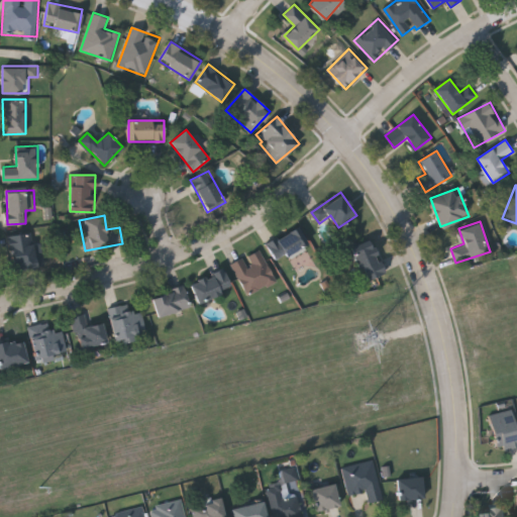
[(268,245),(297,226),(308,242),(279,262),(268,245)]
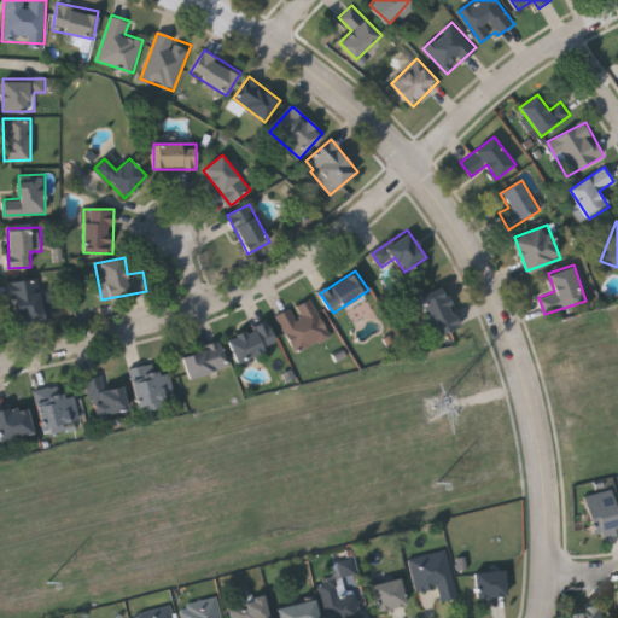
[(9,283),(36,275),(47,318),(19,325),(9,283)]
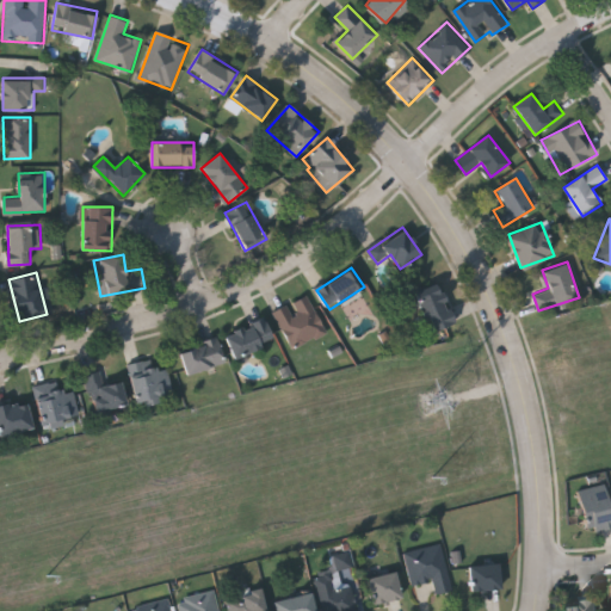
[(414,296),(439,284),(457,320),(431,332),(414,296)]
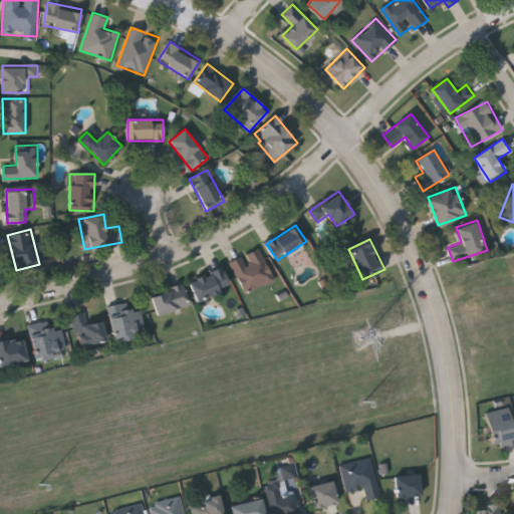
[(231,261),(260,248),(275,280),(246,293),(231,261)]
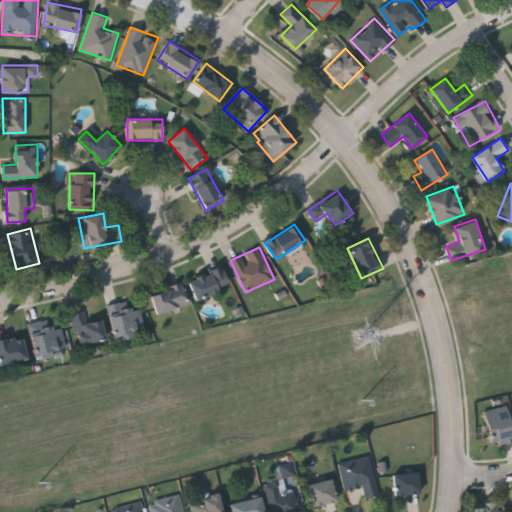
[(197,299),(189,279),(221,267),(229,287),(197,299)]
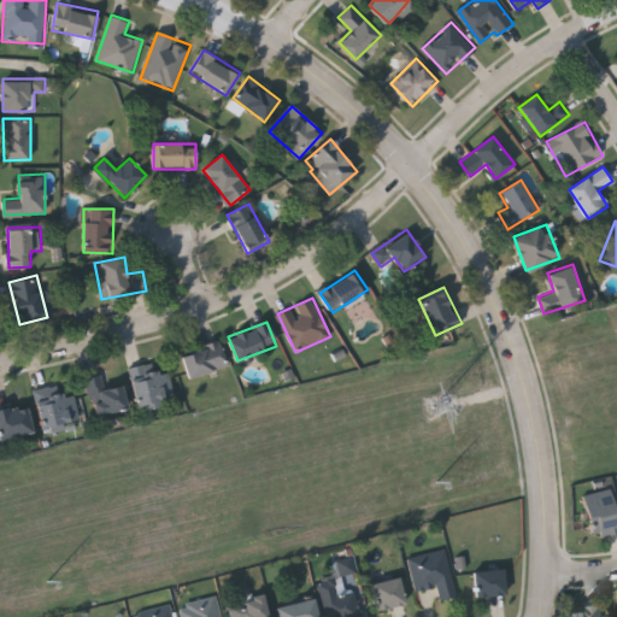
[(189,378),(182,354),(221,342),(228,365),(189,378)]
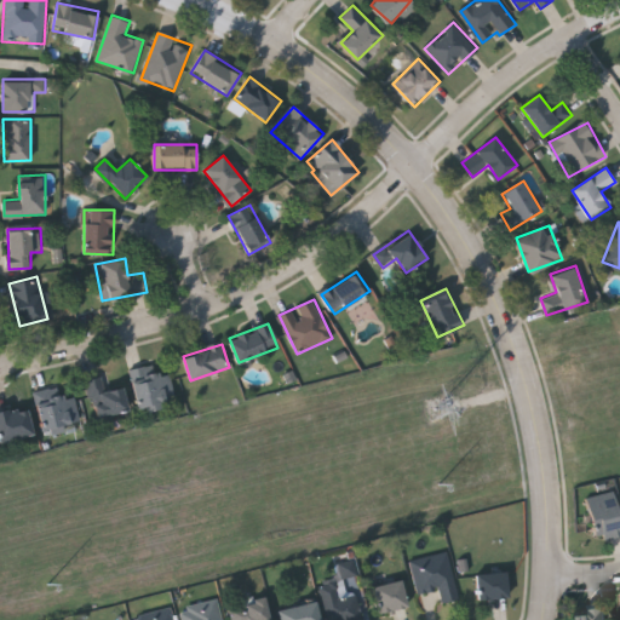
[(132,367),(156,363),(158,375),(172,373),(176,405),(138,411),(132,367)]
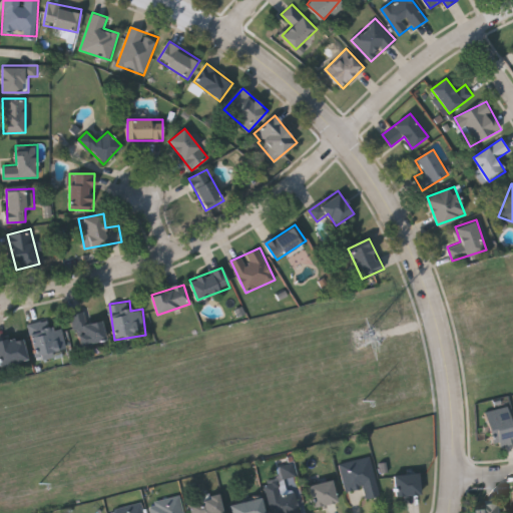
[(78,345),(72,314),(88,311),(90,321),(102,319),(106,340),(78,345)]
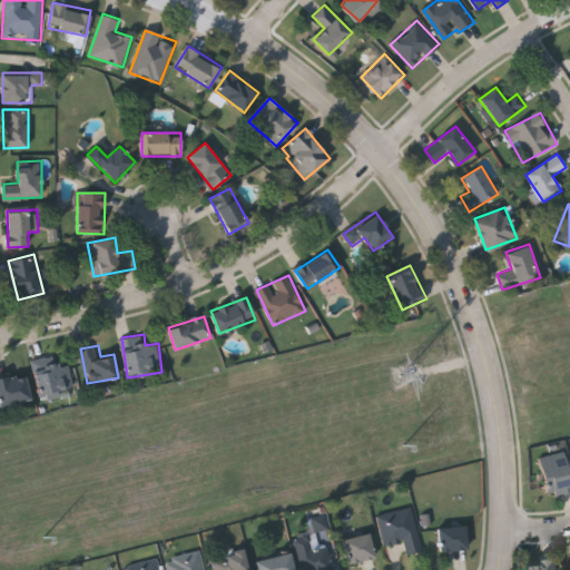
[(75,391),(41,397),(33,360),(56,355),(58,364),(69,362),(75,391)]
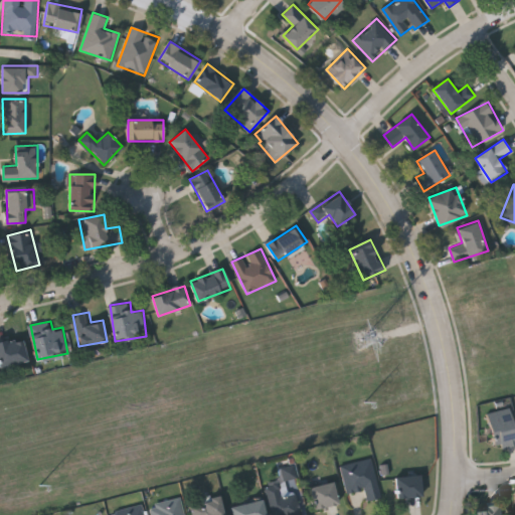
[(0,366),(0,341),(23,337),(27,360),(0,366)]
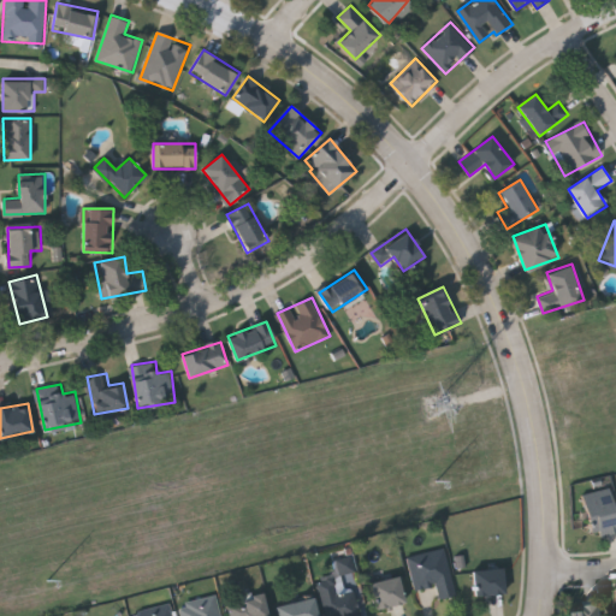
[(615,517),(615,532),(592,537),(584,493),(611,489),(615,517)]
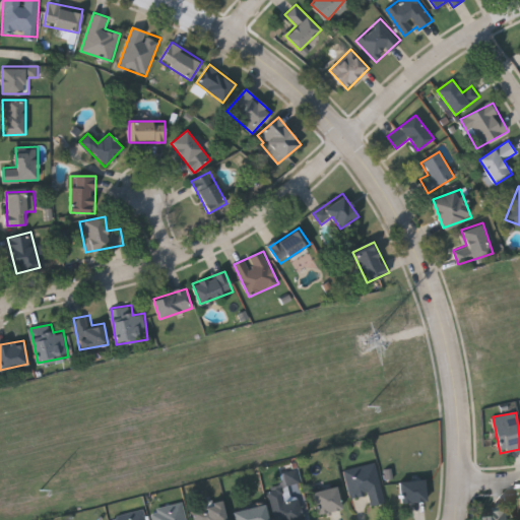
[(371,494),(350,499),(343,470),(376,463),(385,502),(374,505),(371,494)]
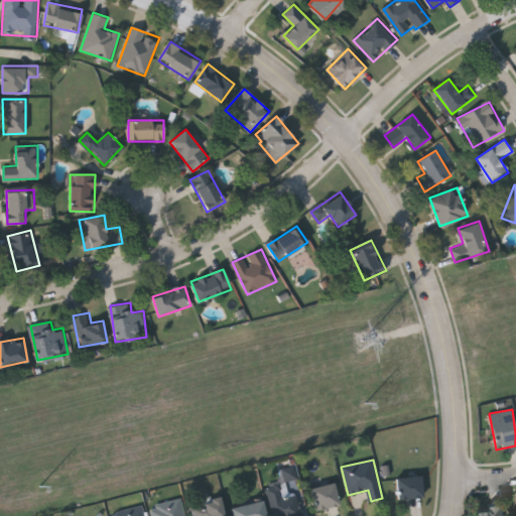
[(397,499),(397,477),(422,477),(422,499),(397,499)]
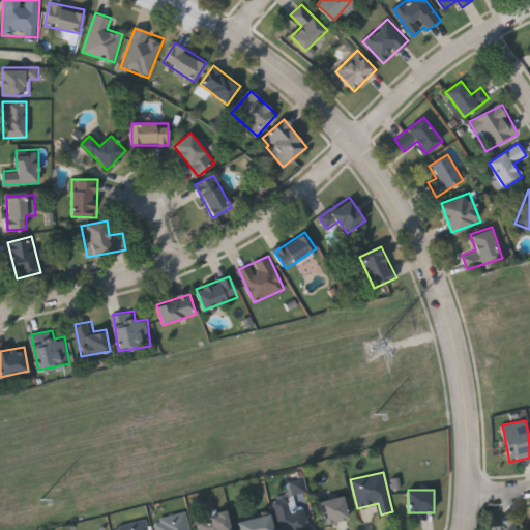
[(326,525),(319,502),(343,495),(349,518),(326,525)]
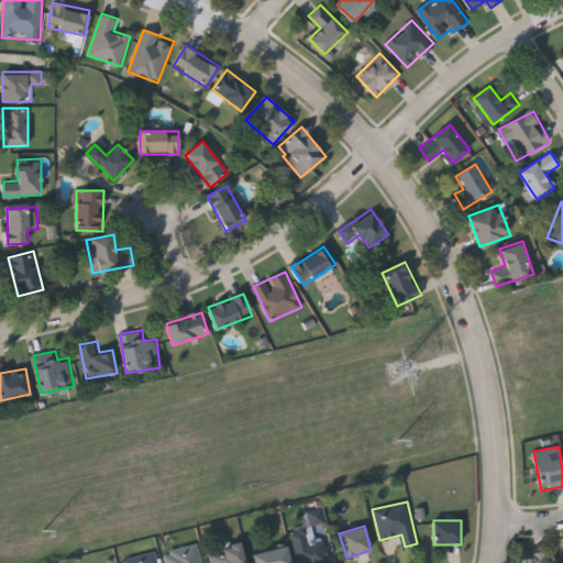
[(298,562),(291,532),(307,529),(310,541),(323,538),(329,562),(298,562)]
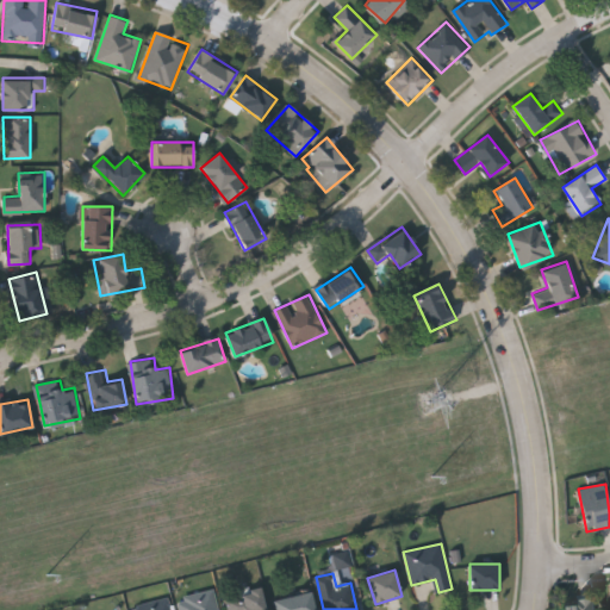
[(242,589),(261,586),(265,609),(229,609),(228,597),(243,595),(242,589)]
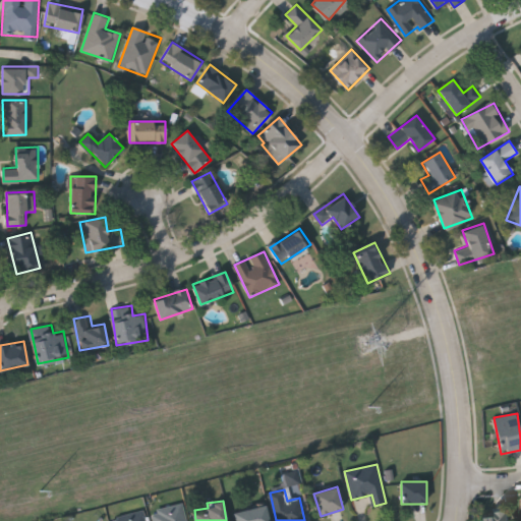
[(154,520),(152,510),(183,504),(186,520),(154,520)]
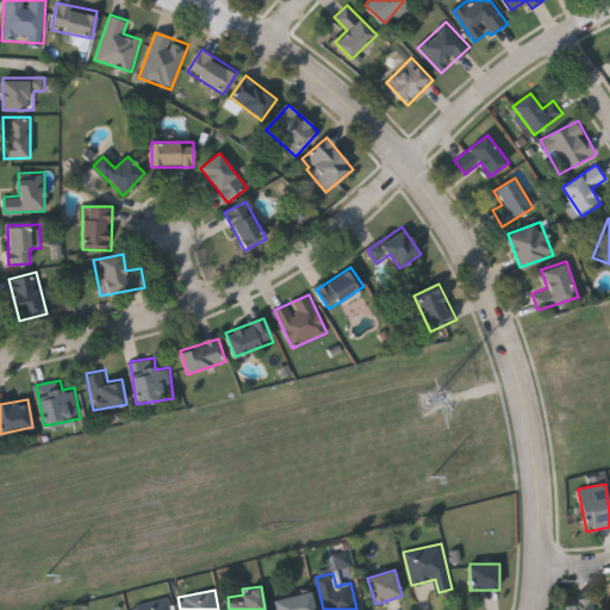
[(274,609),(272,601),(310,591),(315,609),(274,609)]
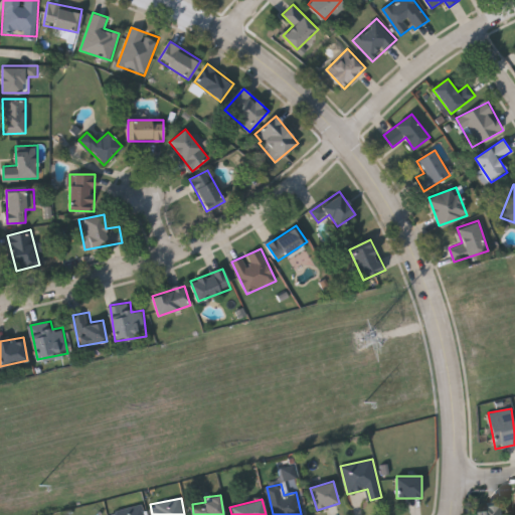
[(112,514),(112,511),(144,505),(145,514),(112,514)]
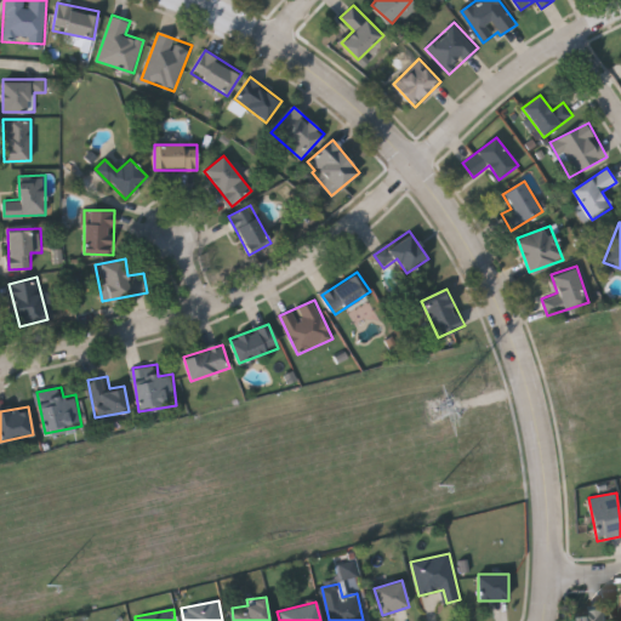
[(608,620),(580,620),(580,611),(608,609),(608,620)]
